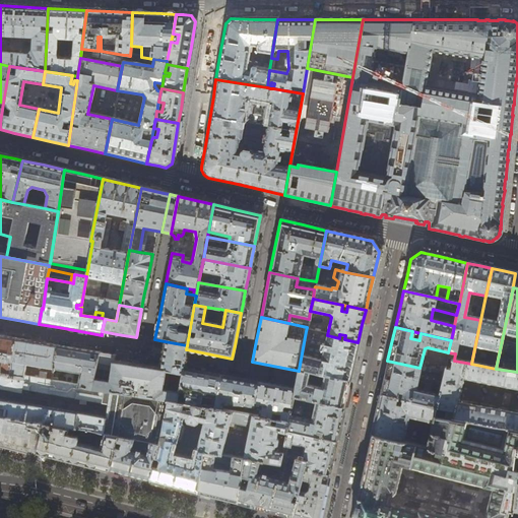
[(317,333),(306,331),(299,370),(309,372),(324,376),(348,382),(353,362),(358,342),(344,339),(343,343),(338,342),(339,338),(327,335),(317,333)]
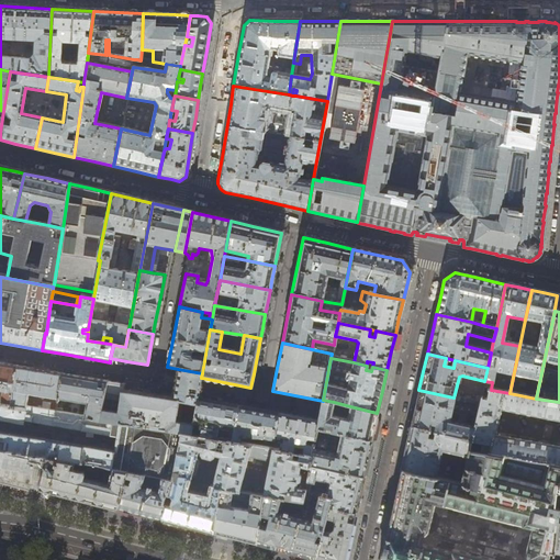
[(0,394),(1,394),(0,400),(0,404),(10,405),(15,367),(0,364),(0,394)]
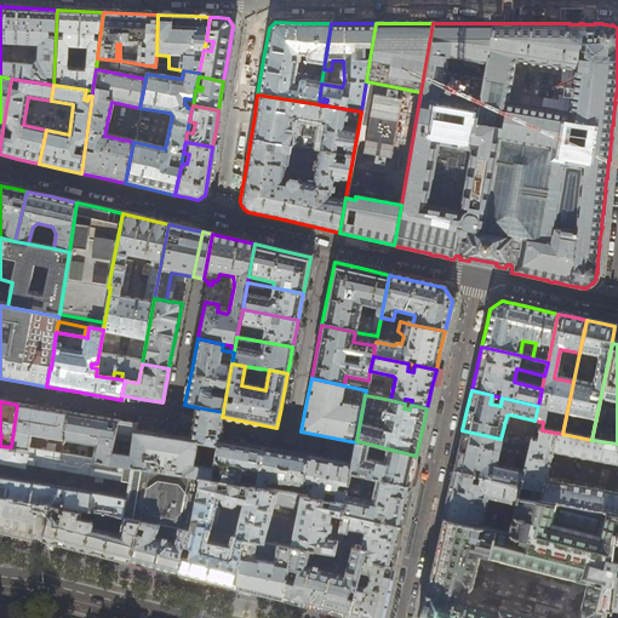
[(59,456),(62,444),(67,413),(40,408),(17,405),(11,447),(59,456)]
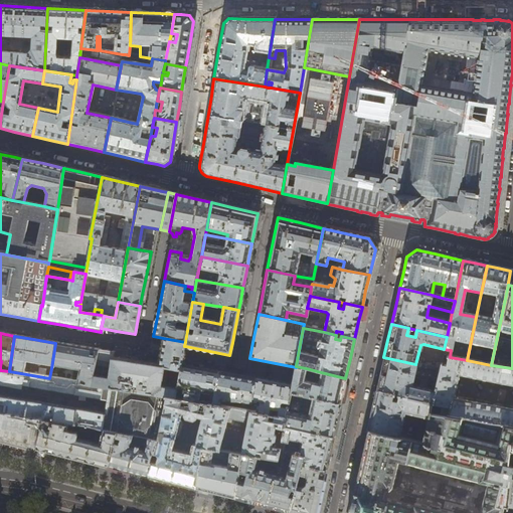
[(184,346),(185,342),(163,338),(161,351),(161,352),(159,366),(180,371),(180,366),(181,366),(183,356),(185,346),(184,346)]
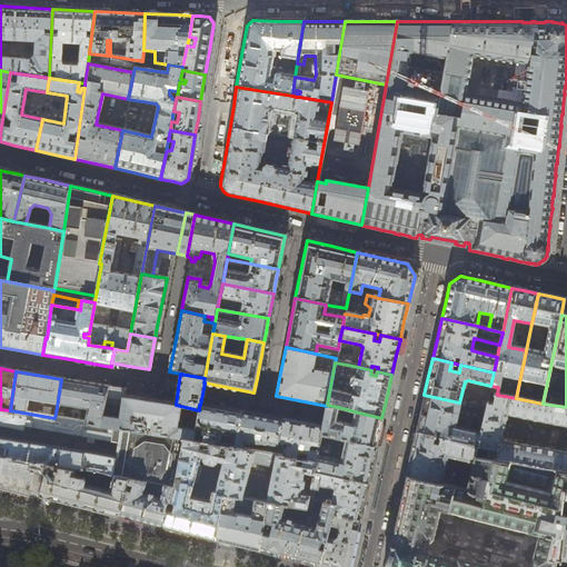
[(81,383),(61,379),(57,407),(59,408),(59,405),(86,409),(83,423),(100,426),(107,387),(81,383)]
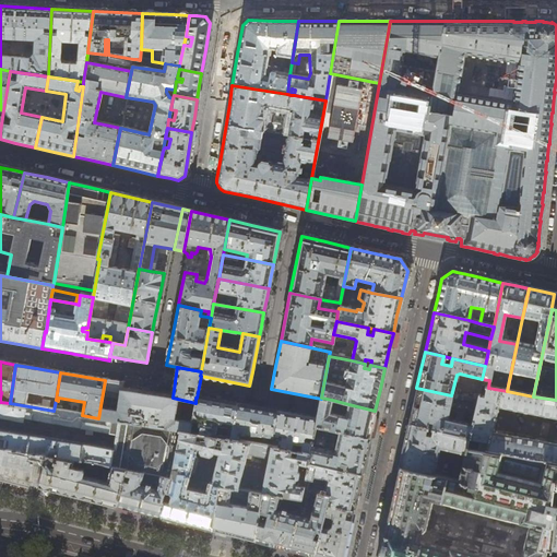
[(123,383),(105,380),(98,418),(144,426),(150,393),(130,390),(127,390),(122,389),(123,383)]
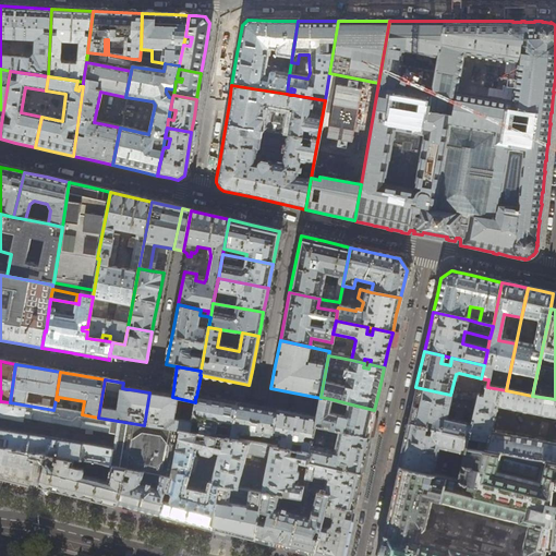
[(555,445),(490,434),(496,408),(497,408),(506,409),(506,410),(508,410),(539,415),(551,418),(555,418),(555,399),(532,396),(506,390),(487,387),(484,387),(482,397),(476,396),(475,401),(469,399),(450,395),(415,387),(412,401),(411,406),(408,424),(467,438),(467,439),(478,442),(476,450),(555,464),(555,445)]
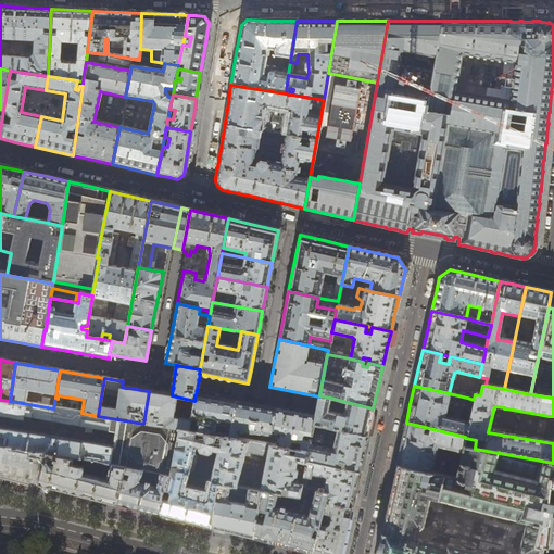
[(162,393),(149,391),(143,424),(179,430),(189,431),(194,401),(172,395),(167,394),(162,393)]
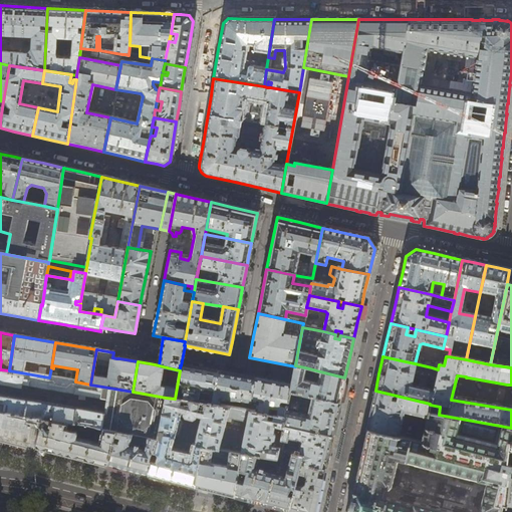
[(200,368),(181,365),(180,365),(180,370),(175,399),(200,403),(205,404),(211,405),(217,372),(200,368)]
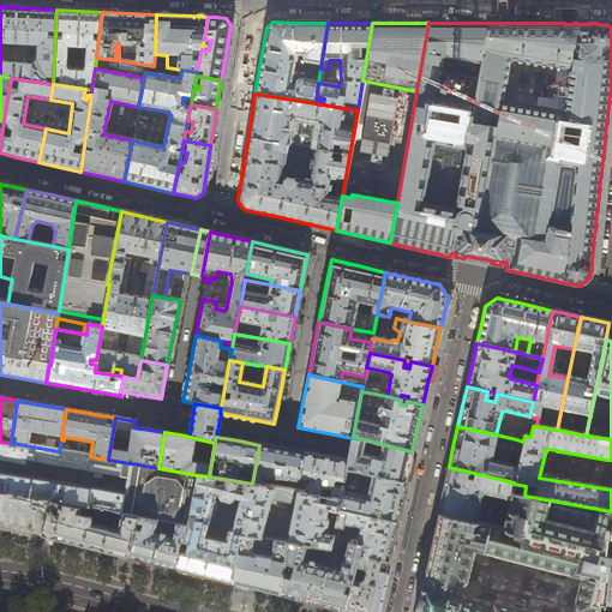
[(353,437),(353,438),(348,461),(347,469),(354,472),(355,466),(364,467),(363,473),(405,484),(408,467),(412,451),(383,444),(379,460),(361,456),(365,439),(353,437)]
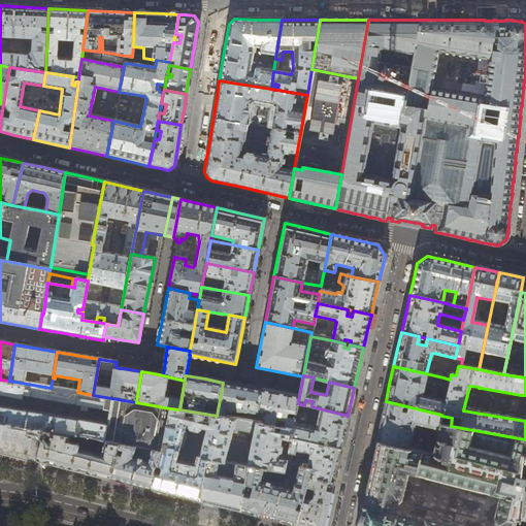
[(0,424),(42,431),(70,436),(81,438),(94,440),(105,442),(119,446),(162,452),(170,408),(136,402),(93,395),(77,392),(51,388),(9,381),(0,380),(0,424)]
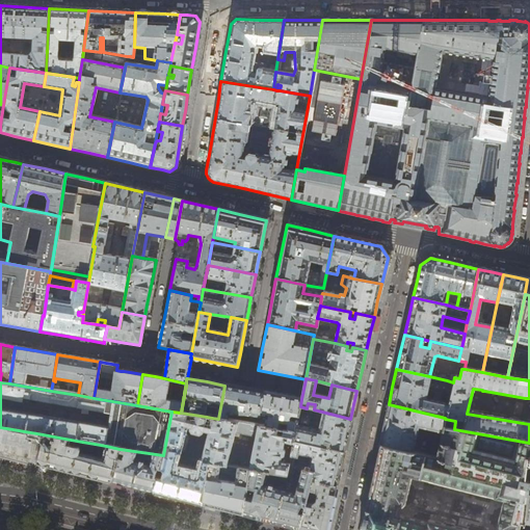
[(242,389),(224,386),(218,419),(232,421),(234,416),(248,417),(248,422),(241,420),(240,423),(258,426),(259,416),(263,392),(242,389)]
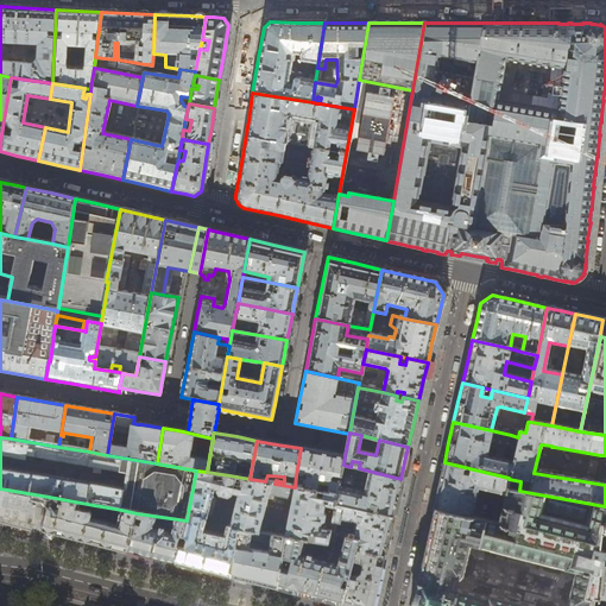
[(345,456),(301,448),(296,475),(304,477),(302,488),(338,494),(340,483),(330,481),(332,475),(341,477),(343,465),(345,456)]
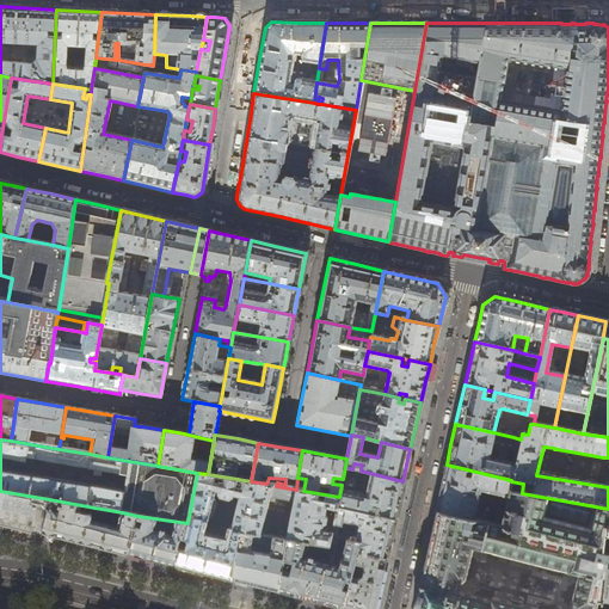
[(429,540),(416,600),(413,608),(602,608),(603,602),(608,554),(602,553),(604,535),(608,535),(608,509),(522,493),(509,491),(511,481),(511,480),(447,465),(441,488),(429,540)]
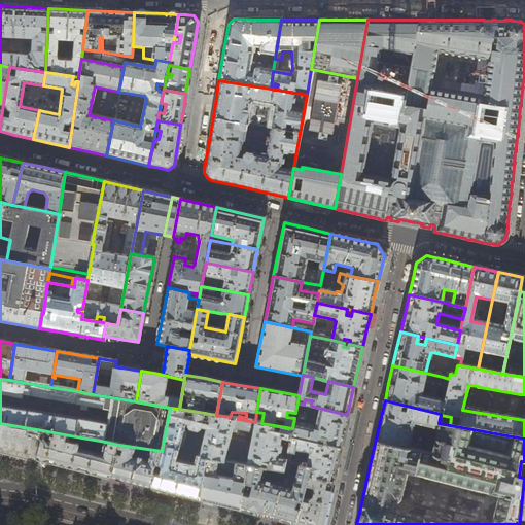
[(311,406),(304,405),(298,403),(295,413),(294,418),(292,428),(290,436),(321,444),(322,439),(326,440),(325,445),(340,448),(341,445),(343,432),(345,425),(346,420),(347,415),(311,406)]
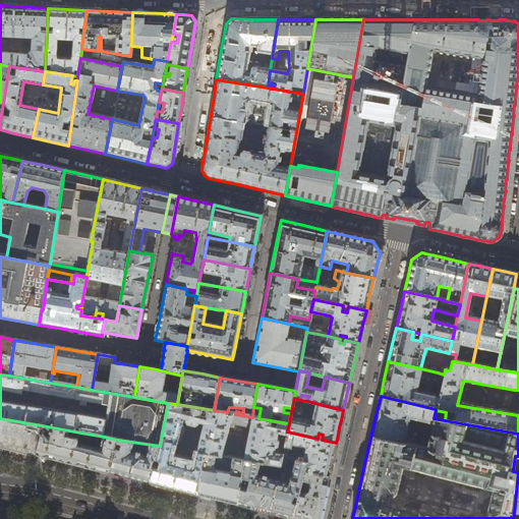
[(160,446),(160,447),(150,482),(171,488),(183,492),(196,495),(204,453),(221,456),(230,421),(233,422),(233,425),(246,428),(250,428),(245,460),(260,462),(280,466),(282,457),(283,455),(274,453),(275,448),(277,447),(278,441),(277,439),(278,433),(287,435),(287,431),(289,423),(258,418),(252,417),(235,414),(227,412),(214,410),(208,409),(207,414),(200,413),(203,408),(177,404),(168,403),(160,446)]
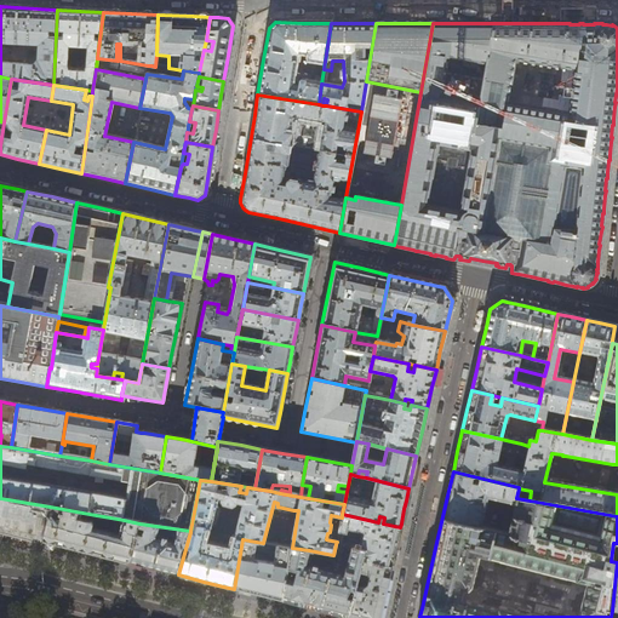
[(43,539),(50,507),(0,498),(0,528),(21,534),(43,539)]
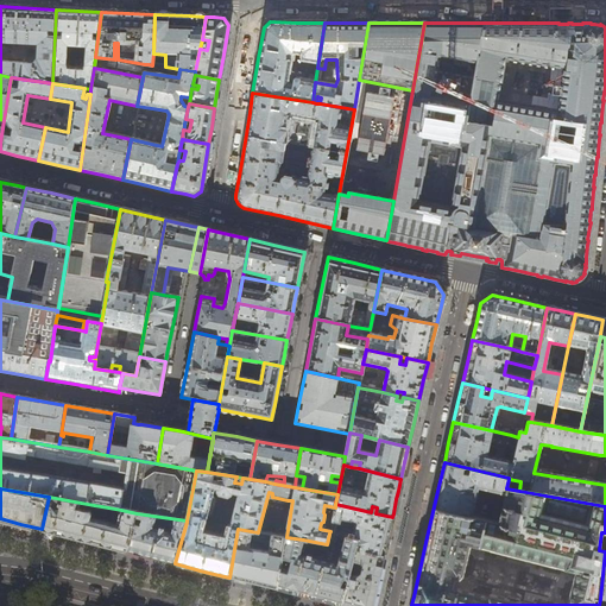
[(80,507),(81,503),(49,497),(42,529),(90,542),(126,551),(137,513),(121,510),(118,525),(105,523),(108,507),(94,505),(92,512),(83,511),(84,509),(80,507)]
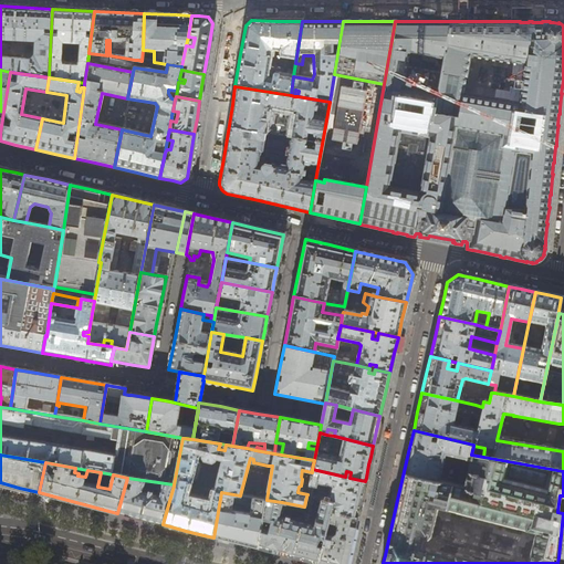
[(345,477),(312,469),(312,472),(307,494),(306,497),(310,497),(312,494),(313,489),(312,486),(316,487),(317,483),(331,487),(327,501),(333,503),(331,512),(356,518),(358,509),(361,498),(365,482),(365,481),(350,478),(345,477)]
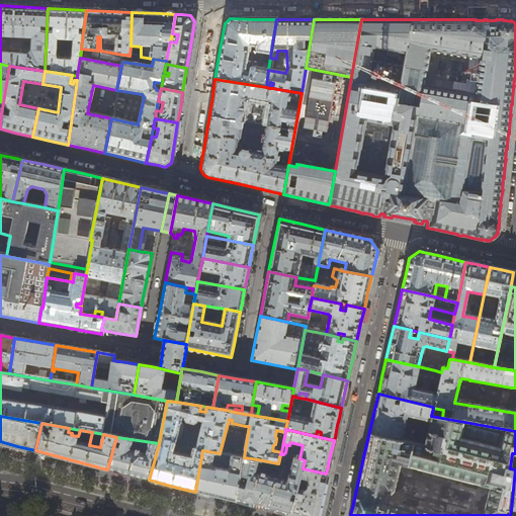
[(159,444),(159,443),(116,437),(107,469),(124,474),(149,480),(159,444)]
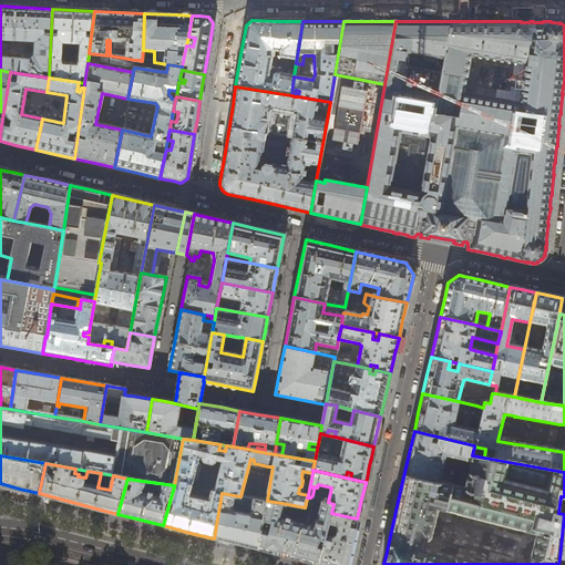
[(362,510),(369,484),(366,483),(361,499),(359,510),(362,510)]
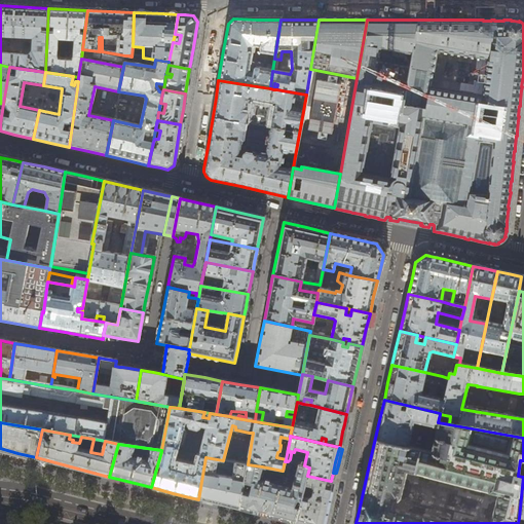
[(216,504),(238,510),(247,464),(223,460),(206,457),(198,499),(216,504)]
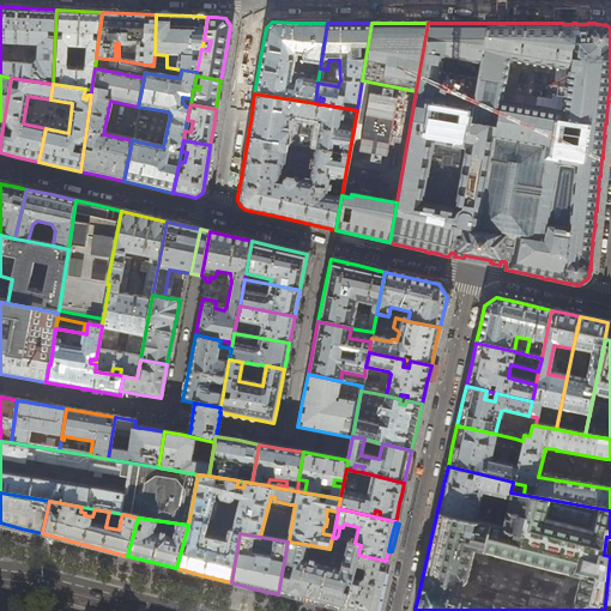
[(289,542),(288,542),(278,594),(306,602),(339,610),(344,610),(352,579),(356,566),(358,555),(361,545),(355,543),(349,542),(339,572),(313,564),(314,562),(310,561),(309,563),(301,561),(306,544),(289,542)]
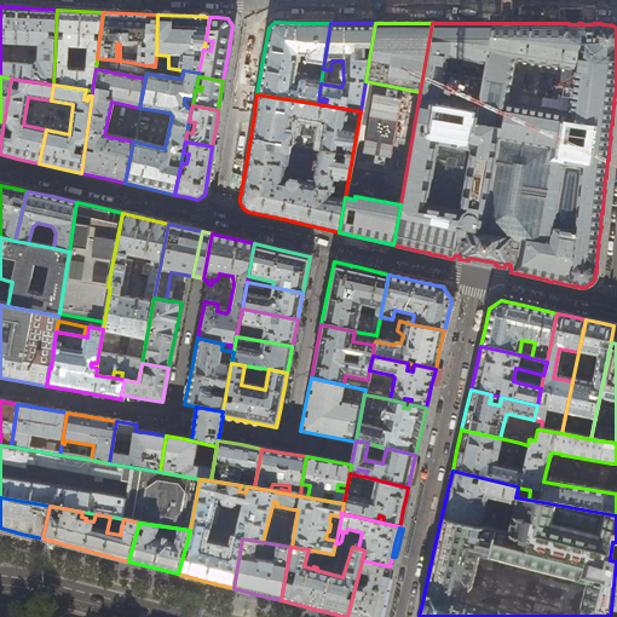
[(378,616),(384,594),(390,566),(362,560),(359,571),(369,575),(367,588),(356,584),(347,616),(378,616)]
